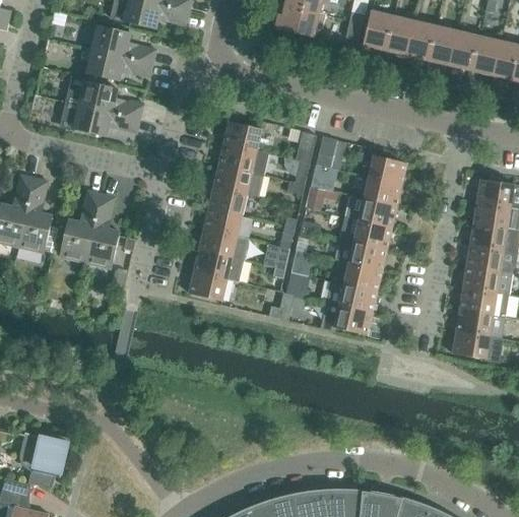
[(0,27),(6,30),(11,10),(0,7),(1,0),(0,0),(0,27)]
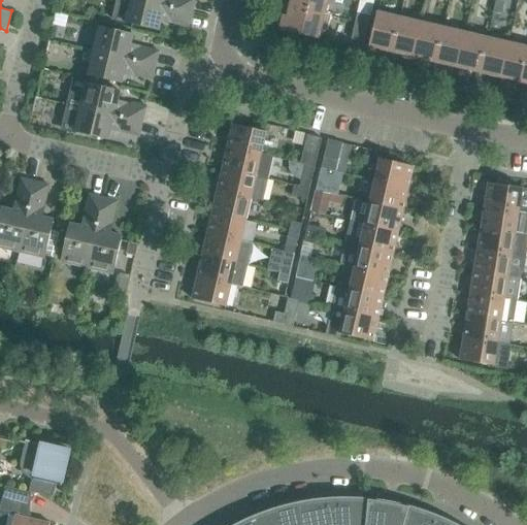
[(192,10),(147,0),(116,0),(112,18),(158,28),(161,18),(189,25),(192,10)]
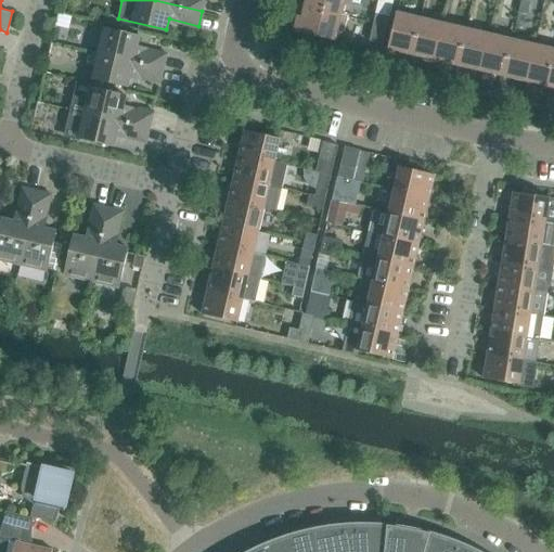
[(155,0),(202,11),(204,0),(155,0)]
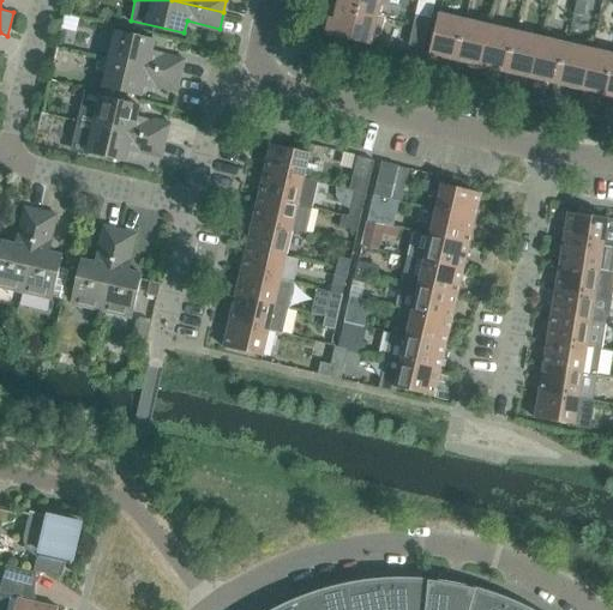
[(337,0),(336,6),(377,14),(379,0),(337,0)]
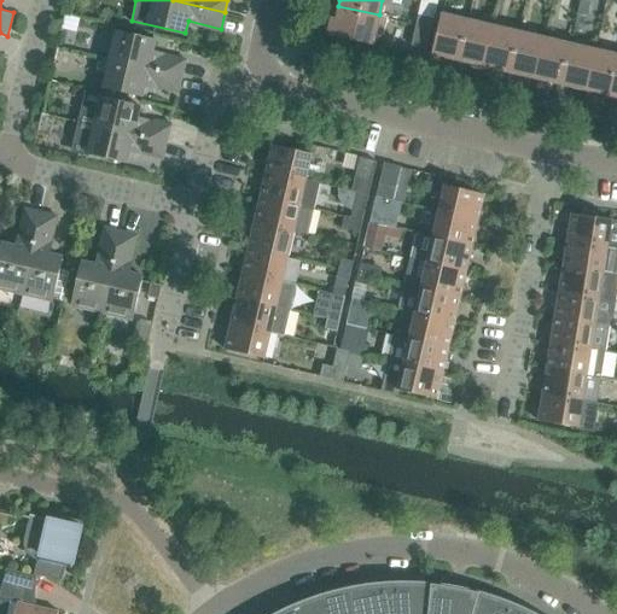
[(338,6),(336,17),(331,15),(326,33),(332,33),(373,42),(379,15),(338,6)]
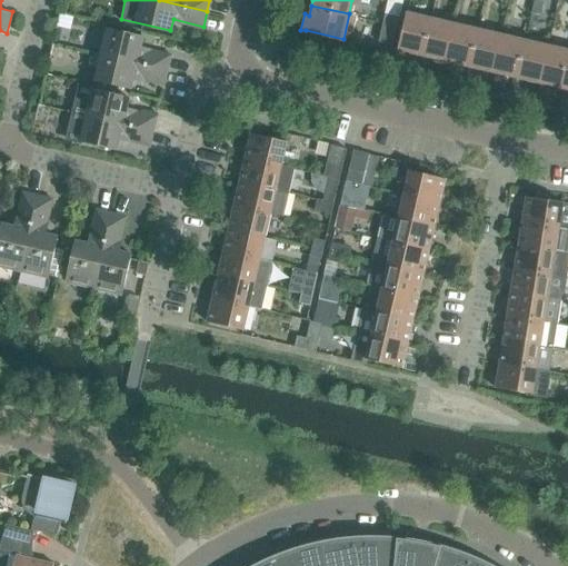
[(421,53),(430,17),(406,11),(397,48),(421,53)]
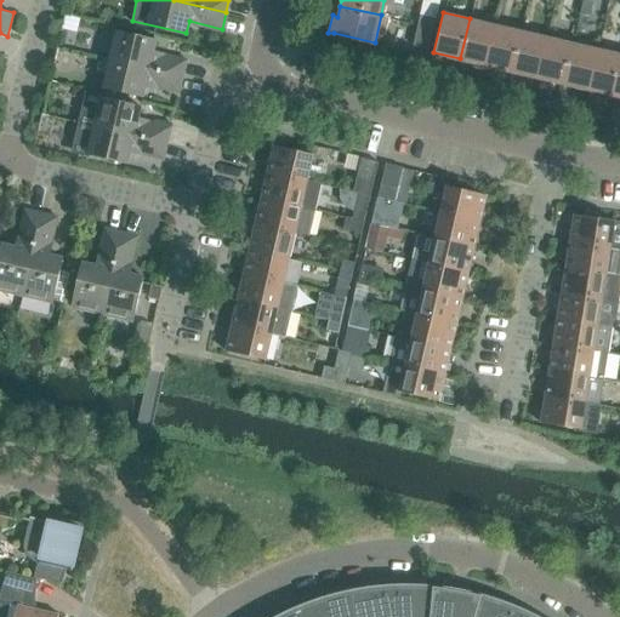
[(420,13),(417,22),(432,26),(434,17),(420,13)]
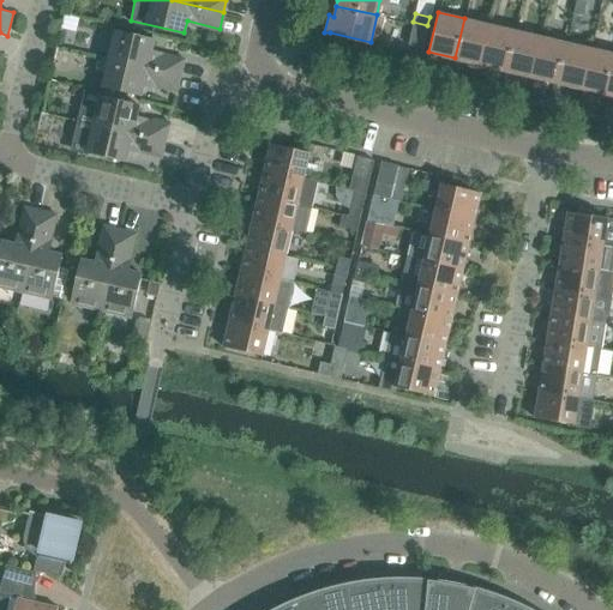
[(480,64),(490,24),(464,18),(455,58),(480,64)]
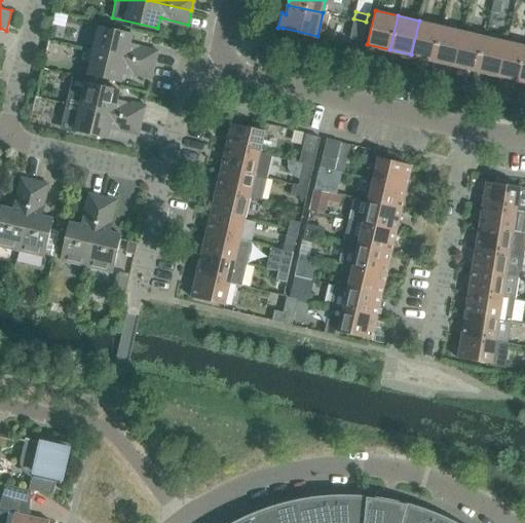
[(366,22),(353,19),(351,27),(365,30),(366,22)]
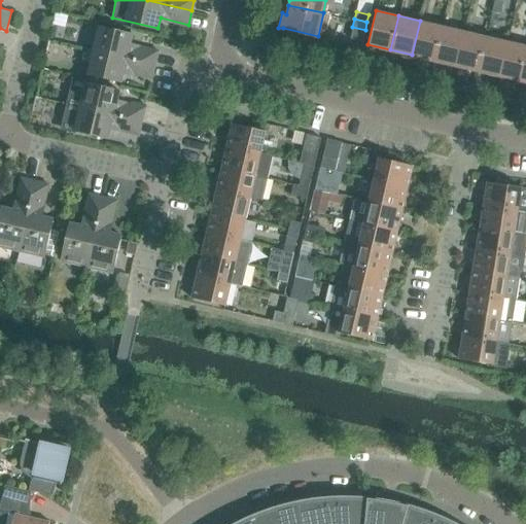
[(433,60),(442,26),(420,21),(412,55),(433,60)]
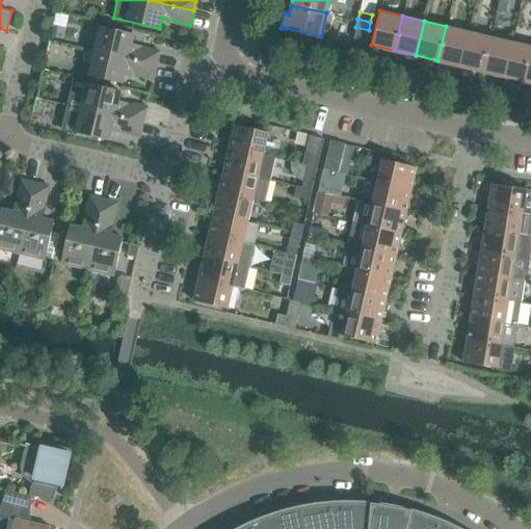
[(99,24),(94,49),(156,63),(159,50),(131,43),(133,32),(99,24)]
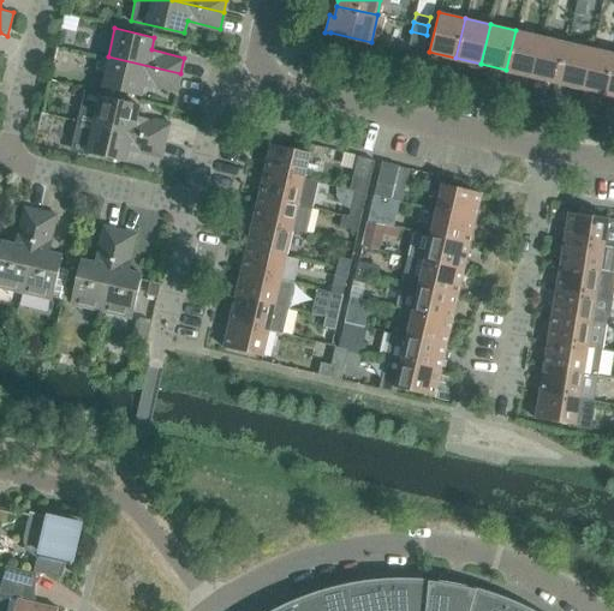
[(531,76),(541,35),(516,30),(506,70),(531,76)]
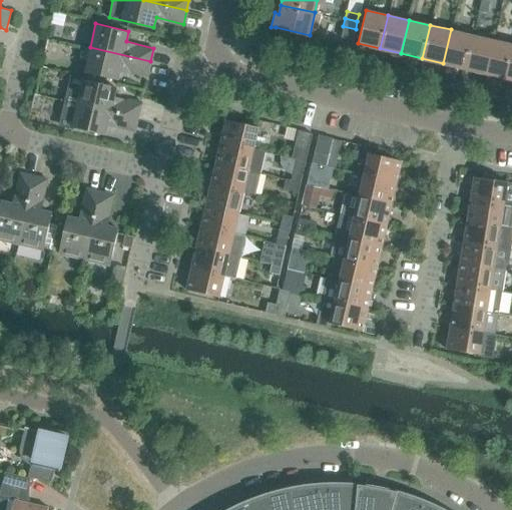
[(343,26),(341,33),(354,36),(356,29),(343,26)]
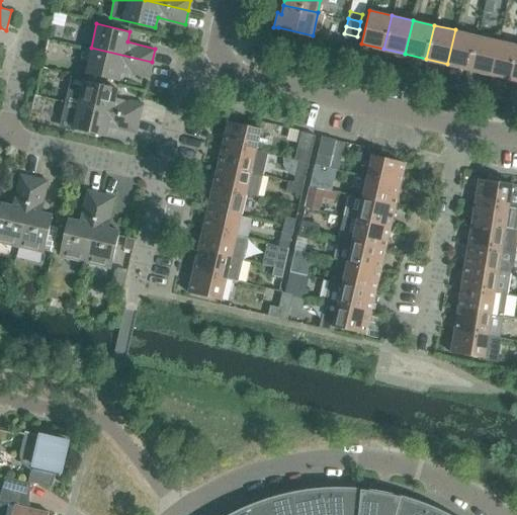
[(468,69),(477,34),(455,29),(447,64),(468,69)]
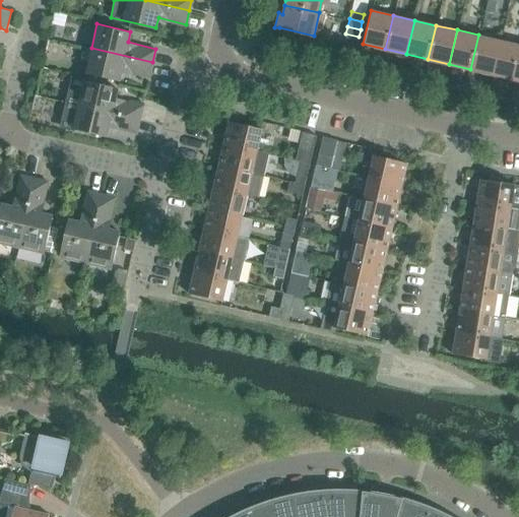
[(492,74),(500,40),(478,35),(470,69),(492,74)]
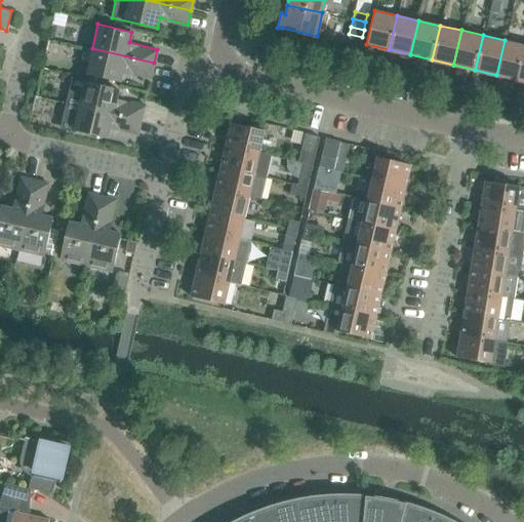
[(518,80),(523,54),(523,44),(505,40),(496,75),(518,80)]
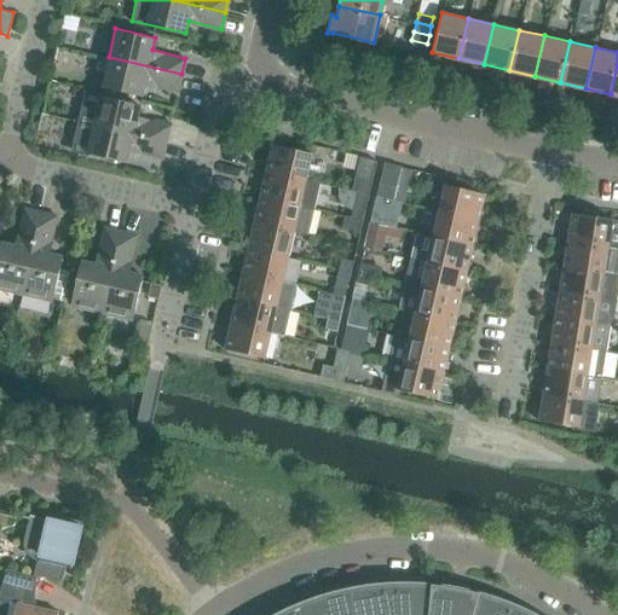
[(182,74),(109,57),(102,86),(142,94),(144,82),(178,91),(182,74)]
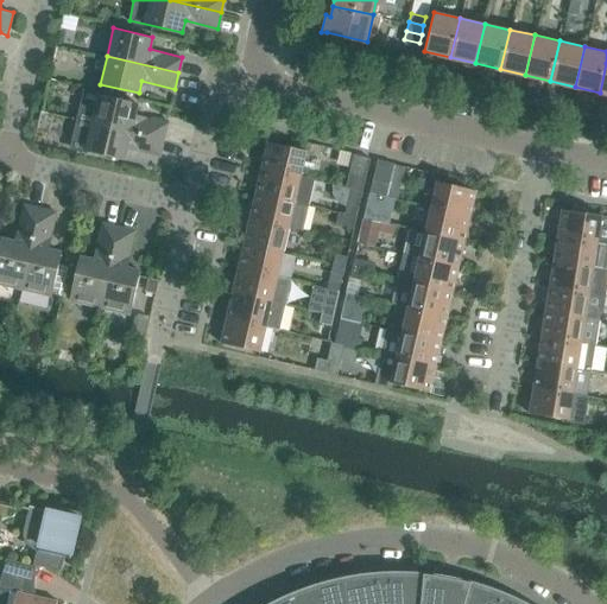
[(84,90),(78,118),(163,138),(166,121),(134,114),(137,102),(84,90)]
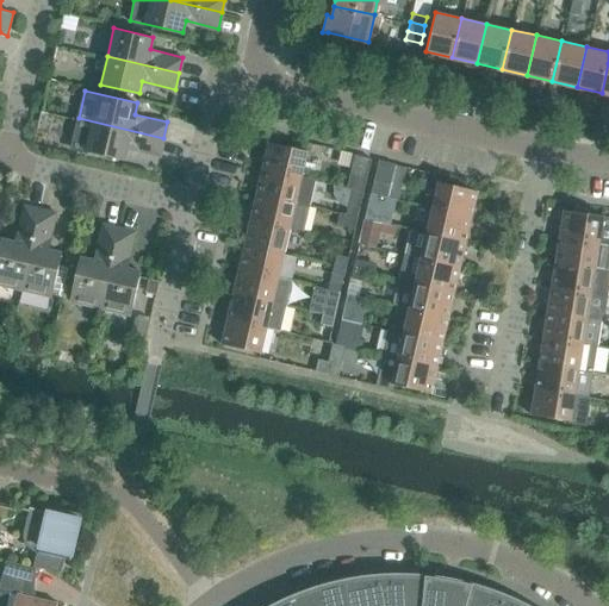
[(163,138),(79,118),(72,147),(124,158),(128,147),(160,155),(163,138)]
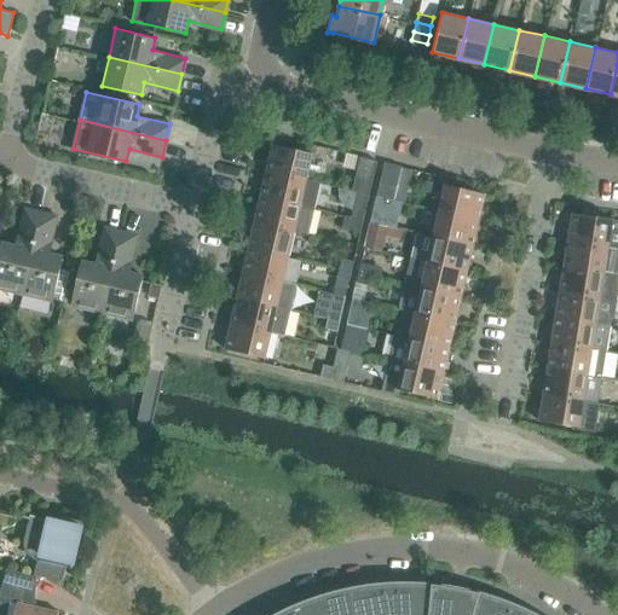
[(311,152),(272,143),(266,169),(305,178),(311,152)]
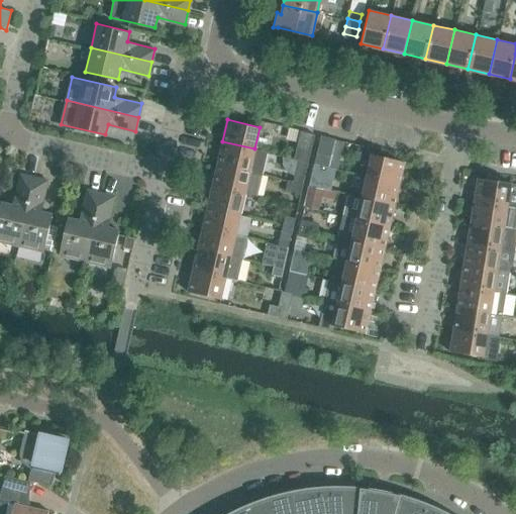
[(294,159),(308,162),(314,133),(300,129),(299,136),(294,159)]
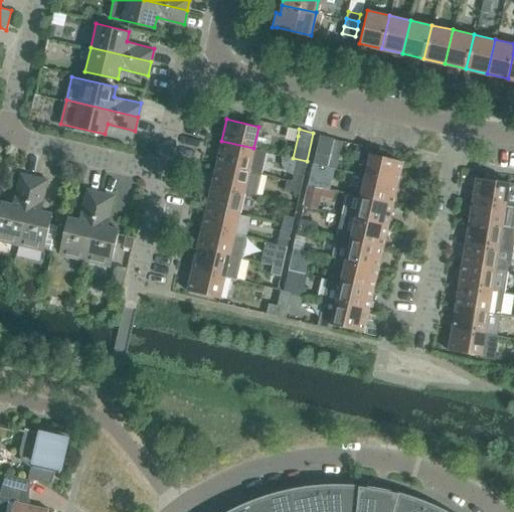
[(319,134),(313,162),(327,165),(333,138),(319,134)]
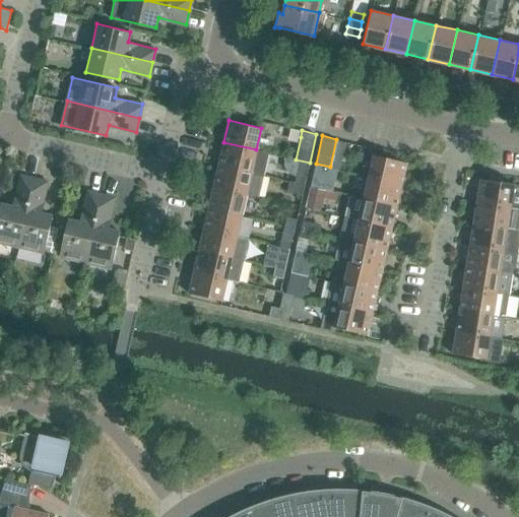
[(223,142),(218,164),(263,174),(268,152),(256,149),(223,142)]
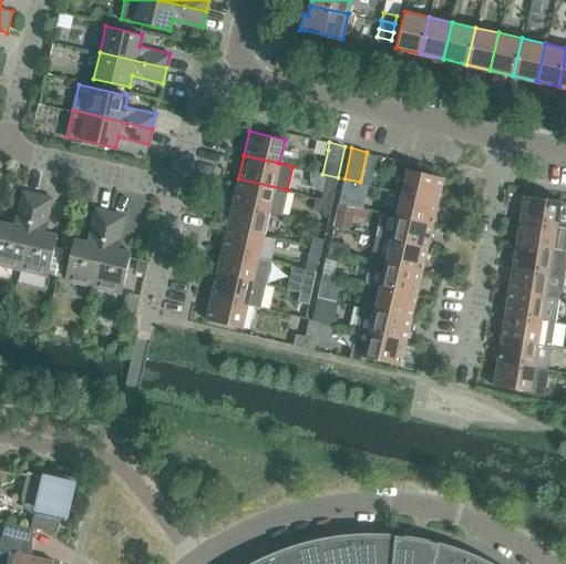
[(405,177),(402,192),(438,201),(443,176),(392,164),(390,174),(405,177)]
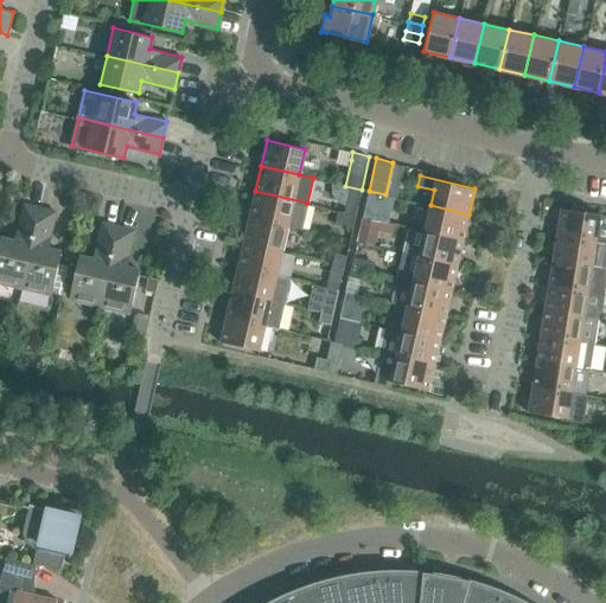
[(344,211),(356,215),(361,191),(349,187),(344,211)]
